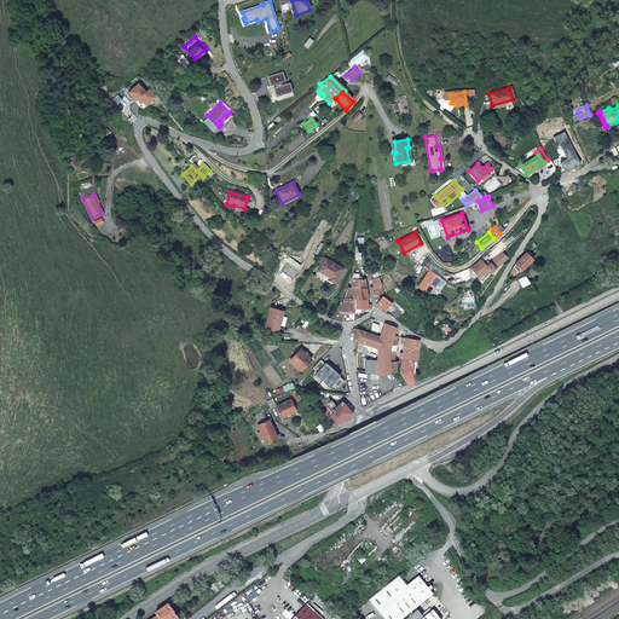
[(481,259),(470,267),(478,277),(487,270),(491,273),(507,258),(502,253),(486,266),(481,259)]
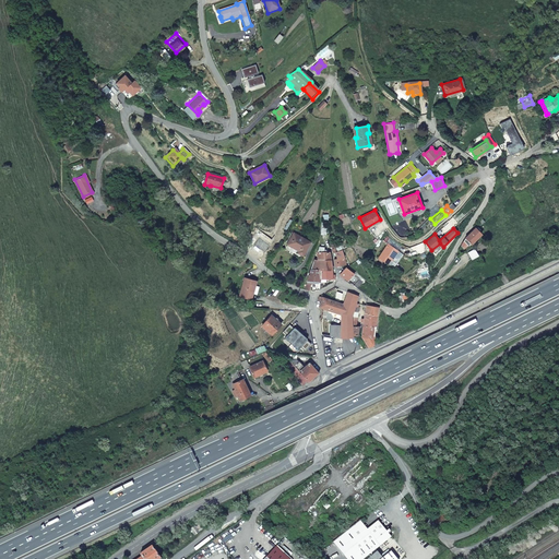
[(475,228),(464,239),(460,246),(462,248),(470,244),(470,245),(480,234),(475,228)]
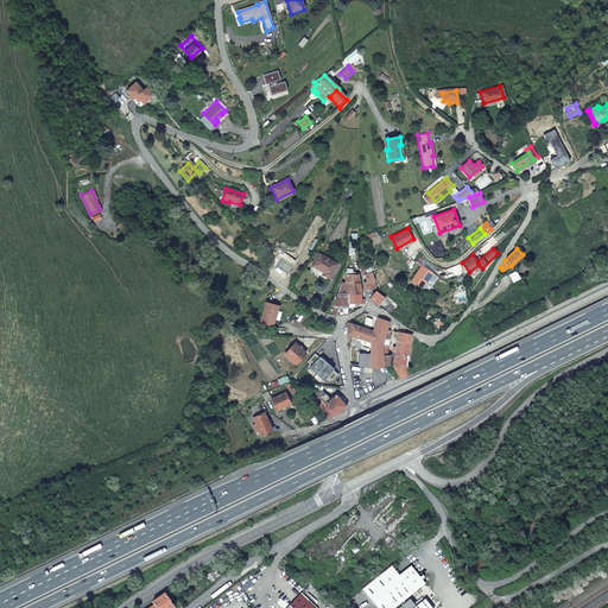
[(312,267),(324,274),(324,276),(329,278),(336,265),(336,264),(333,261),(318,254),(312,267)]
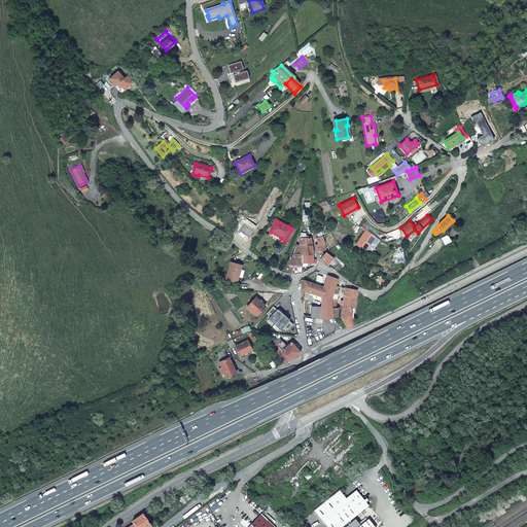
[(365,249),(375,236),(365,230),(356,243),(365,249)]
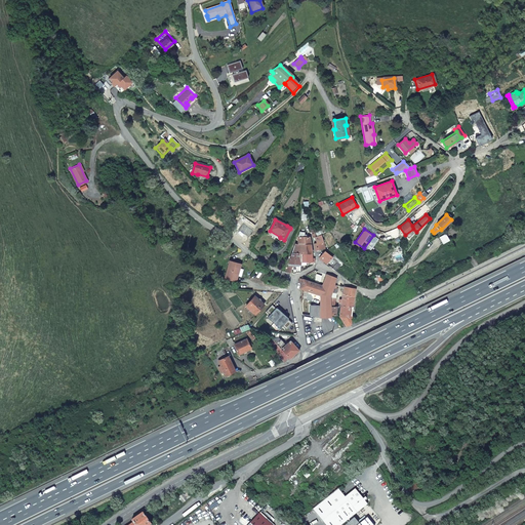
[(298,243),(311,244),(310,237),(305,237),(305,233),(299,232),(297,236),(296,237),(298,243)]
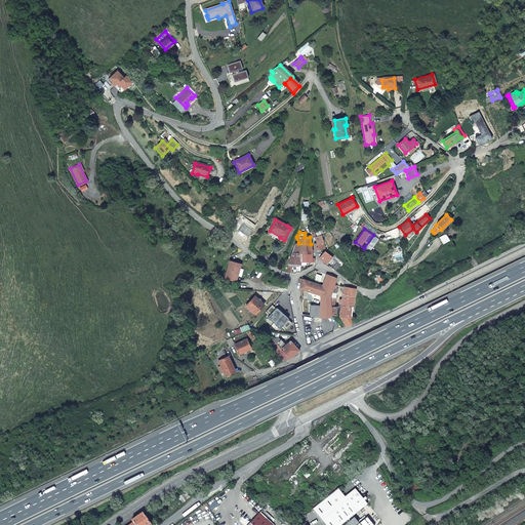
[(323,249),(320,234),(316,236),(316,243),(314,243),(315,249),(323,249)]
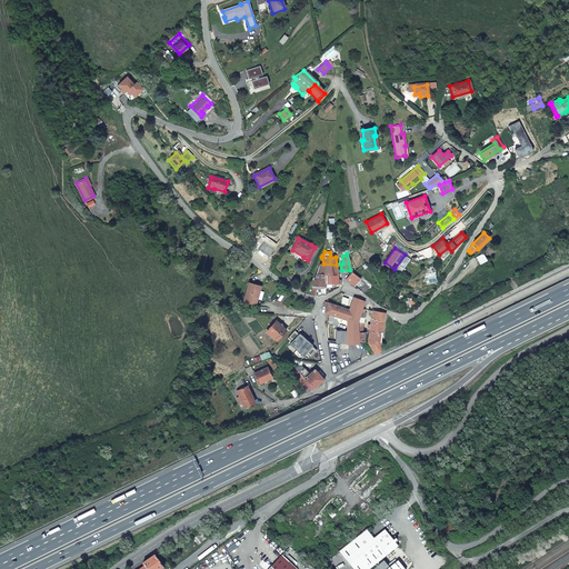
[(323,263),(319,263),(316,273),(323,275),(338,276),(337,265),(323,263)]
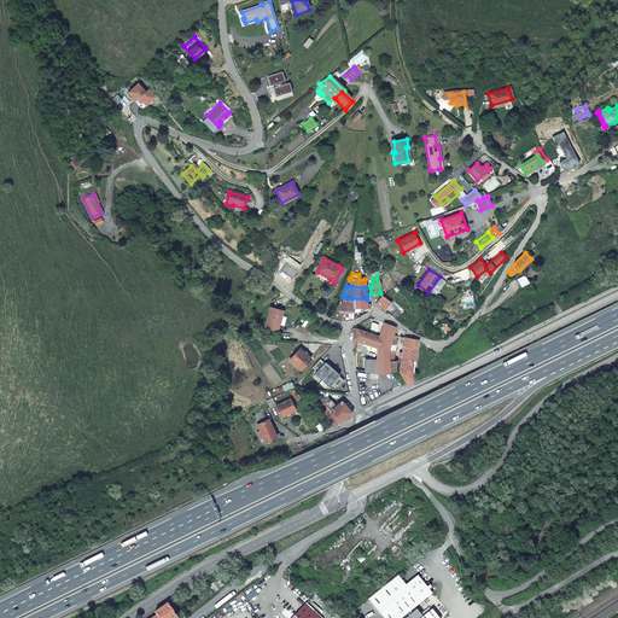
[(384,310),(391,302),(382,295),(375,303),(384,310)]
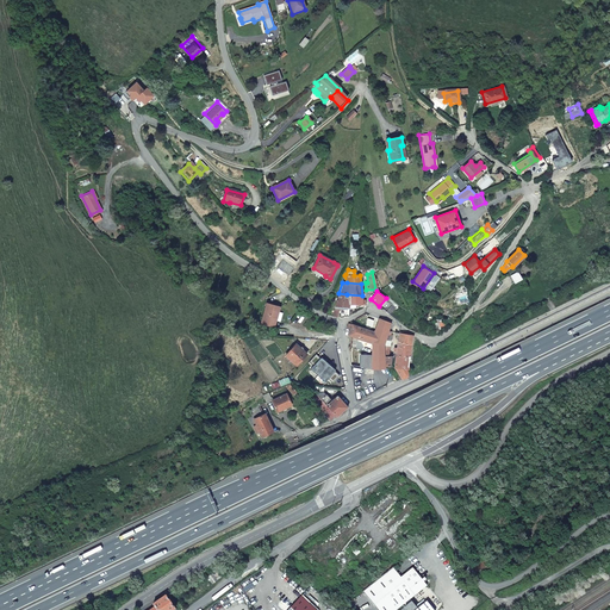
[(338,307),(348,307),(348,304),(347,294),(338,293),(334,306),(335,306),(338,307)]
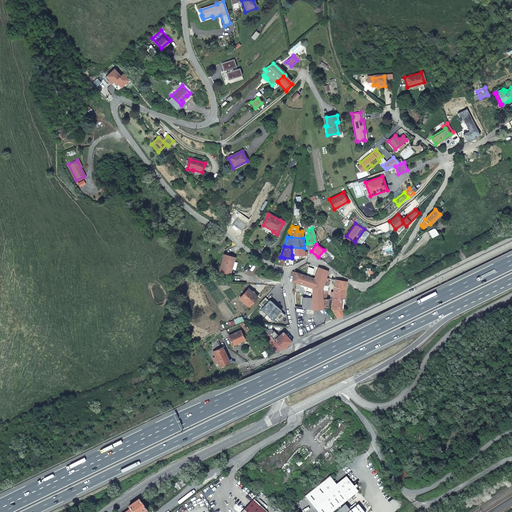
[(304,248),(291,247),(292,255),(306,255),(306,252),(304,251),(304,248)]
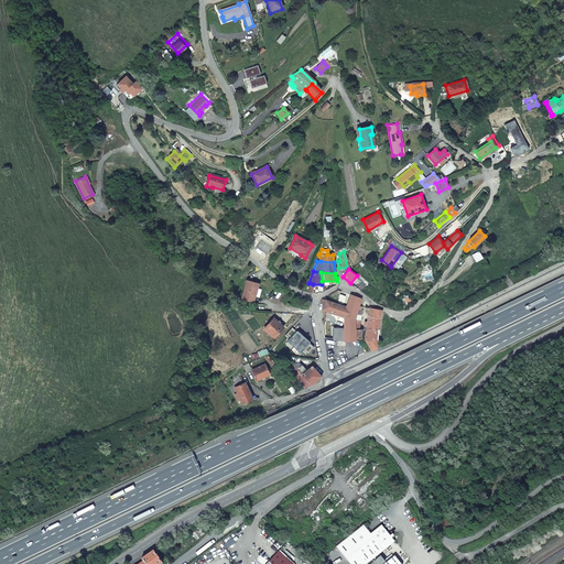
[(246,281),(241,300),(245,300),(253,303),(257,289),(250,286),(251,282),(246,281)]
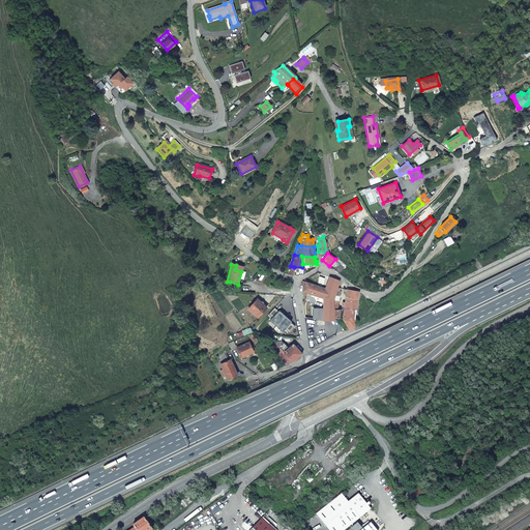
[(323,320),(333,320),(332,308),(330,299),(335,286),(337,281),(328,276),(322,288),(322,297),(324,298),(323,310),(323,320)]
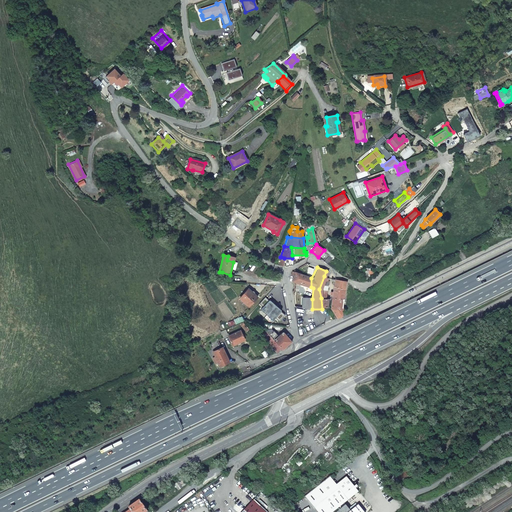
[(311,287),(311,278),(293,271),(291,275),(293,276),(292,281),(311,287)]
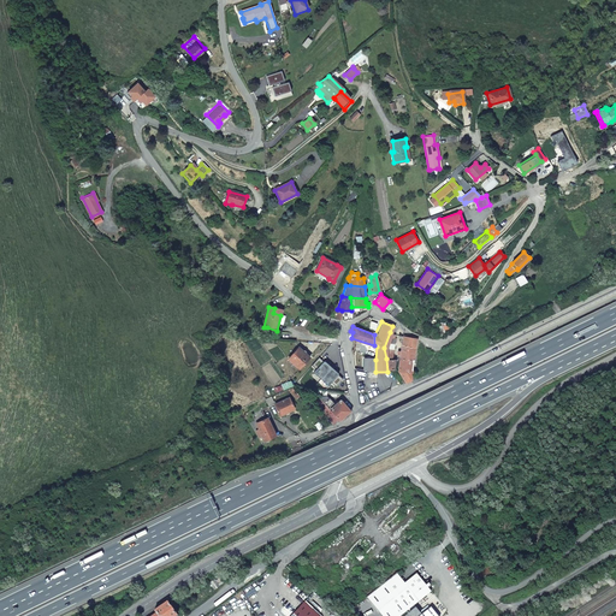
[(403,336),(398,360),(414,359),(418,338),(403,336)]
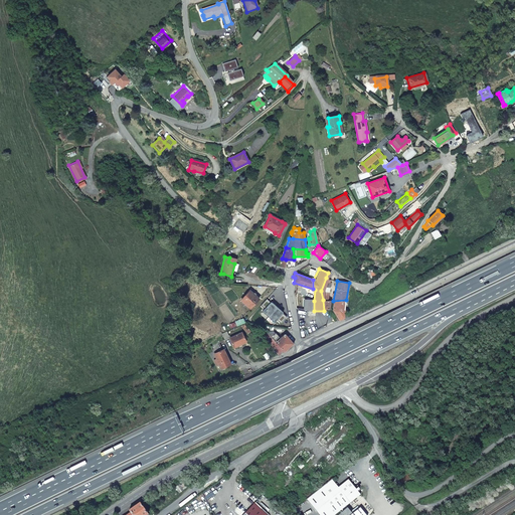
[(259,299),(249,290),(241,299),(249,308),(259,299)]
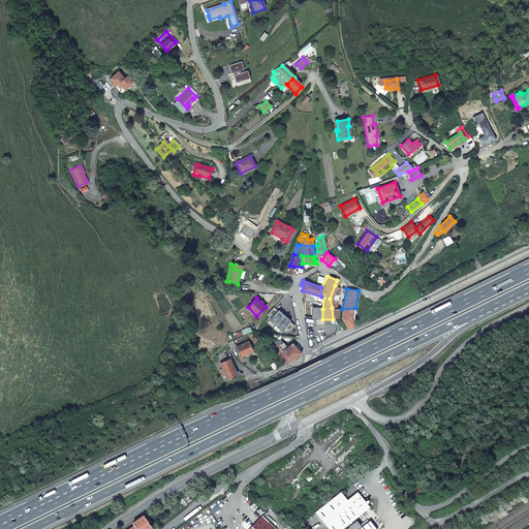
[(355,308),(342,309),(341,318),(347,329),(352,325),(355,308)]
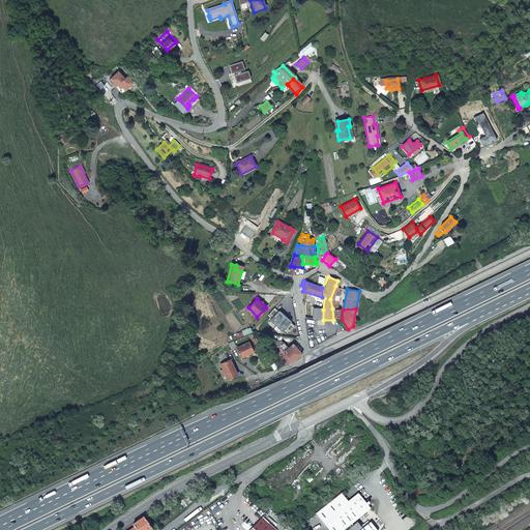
[(323,310),(313,311),(313,319),(322,320),(323,320),(323,310)]
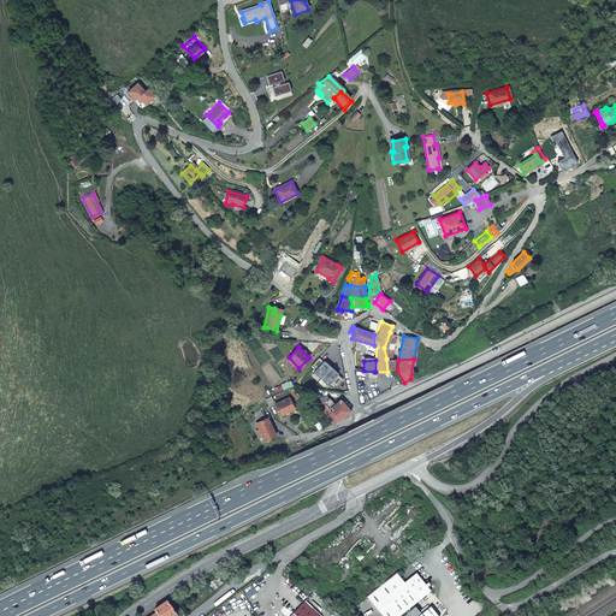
[(350,412),(339,400),(335,404),(331,398),(329,398),(327,397),(326,396),(319,396),(319,397),(324,402),(332,413),(338,420),(339,421),(350,412)]
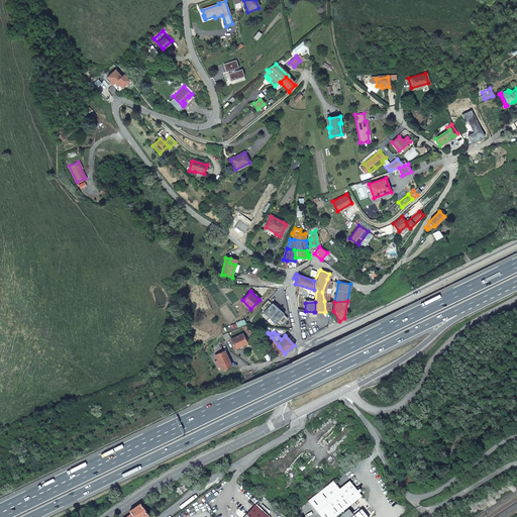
[(244,343),(240,334),(229,338),(233,348),(244,343)]
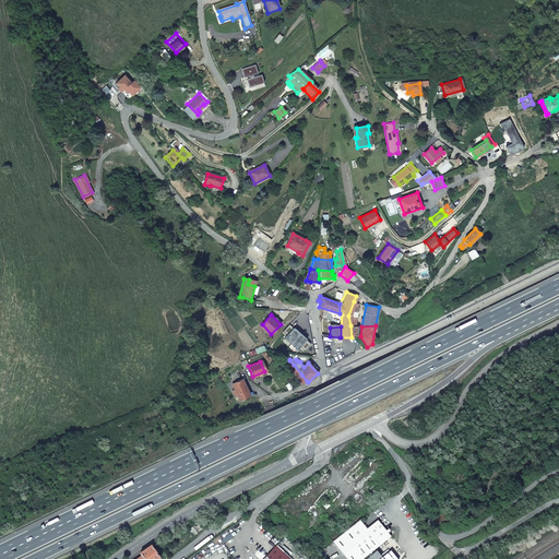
[(289,369),(297,378),(301,375),(294,365),(289,369)]
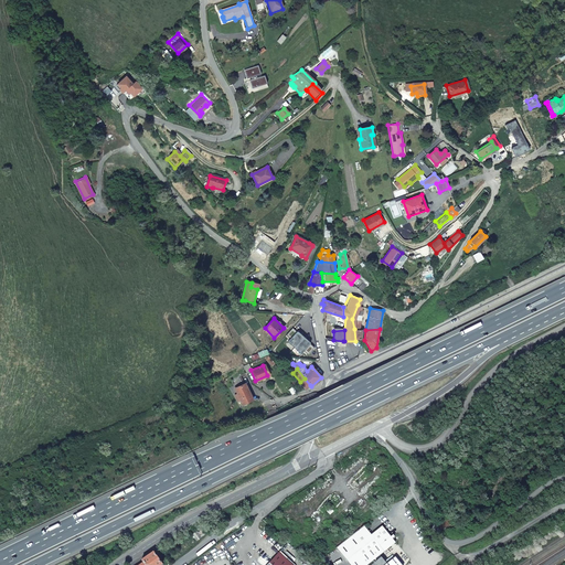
[(232,379),(235,387),(244,384),(240,375),(232,379)]
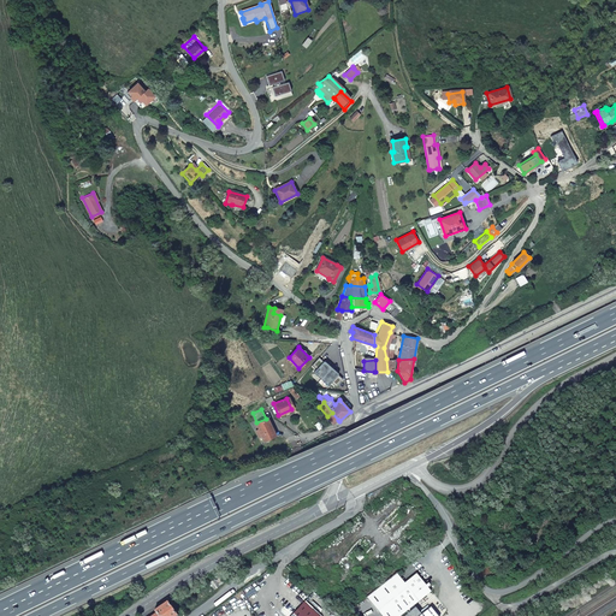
[(338,420),(332,413),(327,416),(333,424),(338,420)]
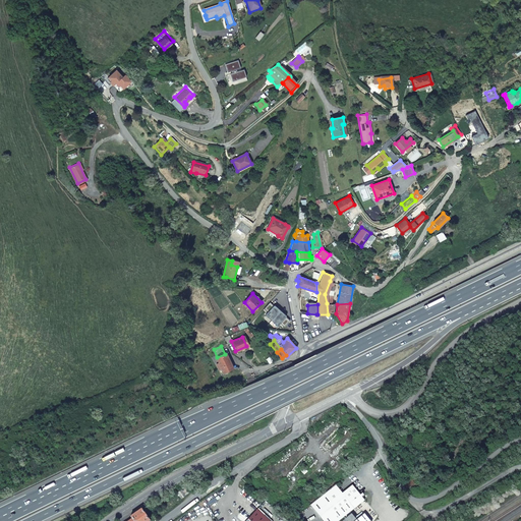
[(217,357),(224,372),(233,368),(226,353),(225,354),(217,357)]
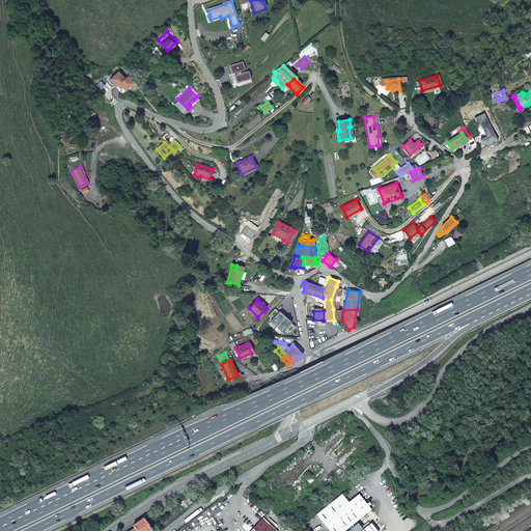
[(272,484),(279,495),(284,492),(277,480),(272,484)]
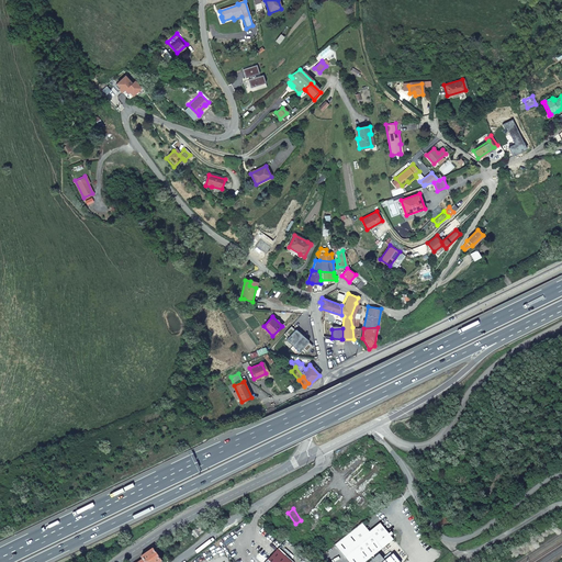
[(372,530),(364,520),(336,542),(351,561),(363,561),(395,538),(392,534),(394,532),(392,530),(390,531),(382,523),(372,530)]
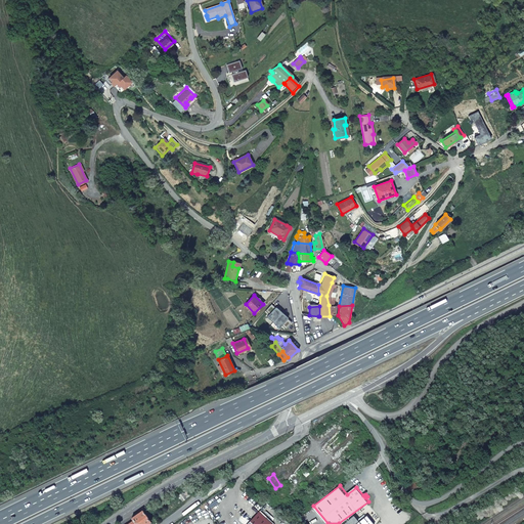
[(149,523),(142,512),(131,519),(133,522),(133,523),(149,523)]
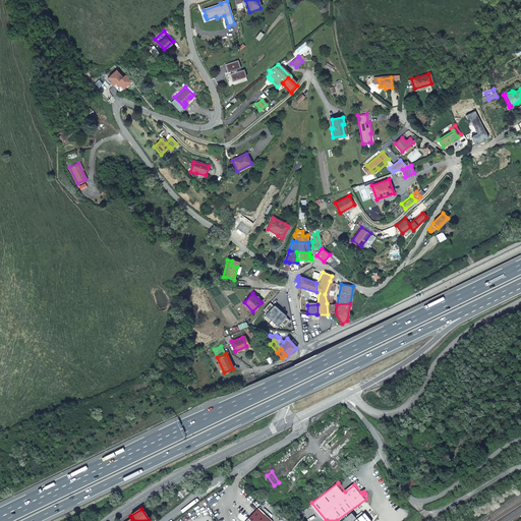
[(271,520),(257,510),(247,520),(271,520)]
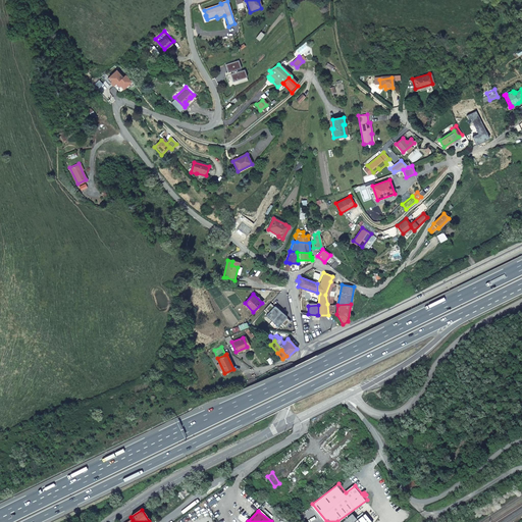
[(344,521),(353,521),(358,519),(354,513),(344,521)]
